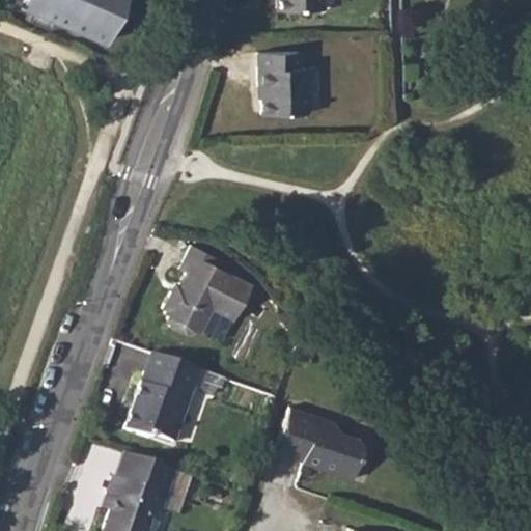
[(2,0),(99,40),(115,0),(2,0)]
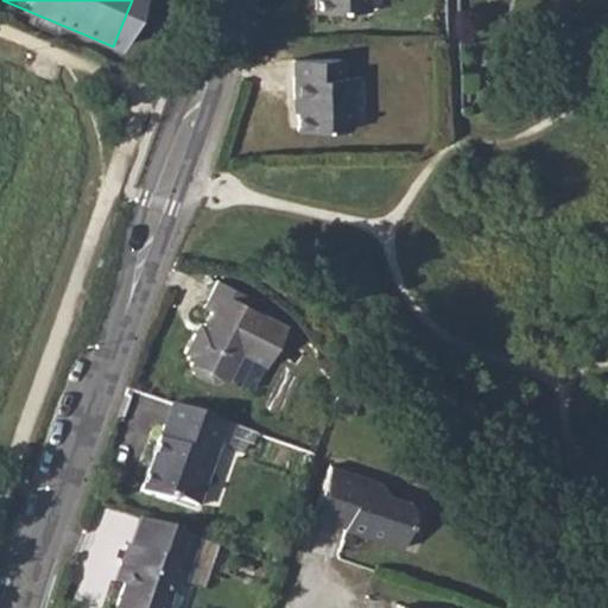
[(289,55),(290,92),(295,92),(296,107),(296,125),(350,124),(348,73),(341,71),(340,52),(289,55)]
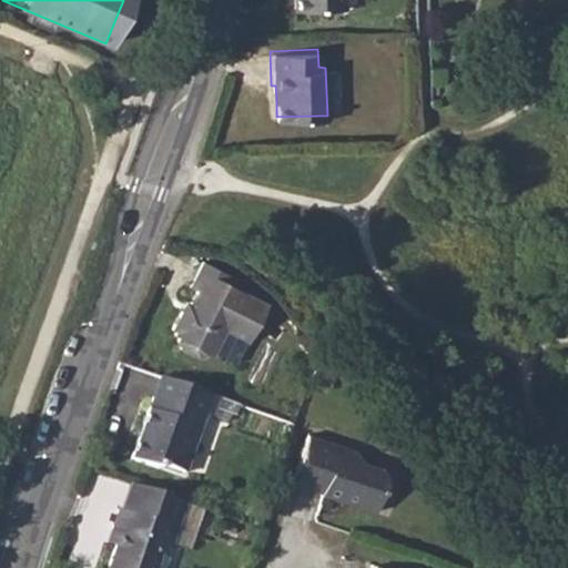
[(185,301),(171,327),(174,330),(173,333),(178,336),(175,340),(175,347),(199,358),(205,357),(208,355),(212,356),(226,331),(247,343),(269,305),(204,271),(195,287),(199,288),(190,304),(185,301)]
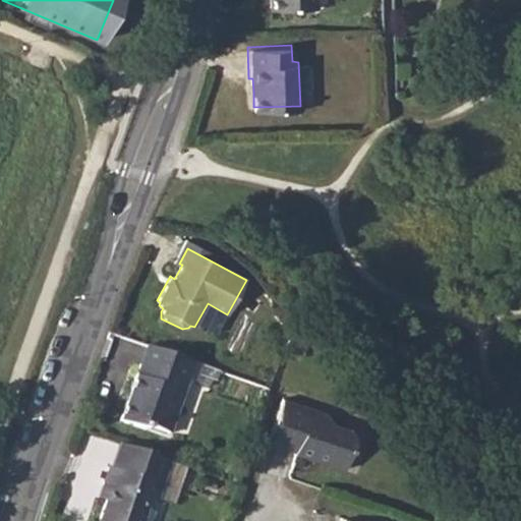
[(205,367),(150,348),(123,422),(151,431),(152,427),(174,436),(193,385),(197,386),(205,367)]
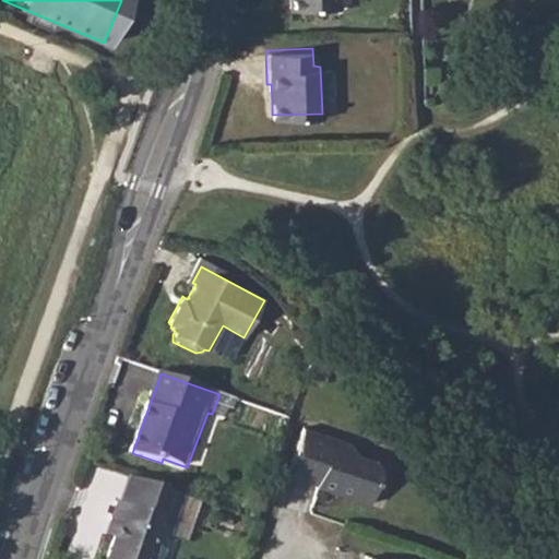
[(349,441),(302,428),(288,476),(319,485),(318,486),(337,492),(339,489),(354,494),(353,496),(371,502),(381,467),(377,458),(356,452),(349,441)]
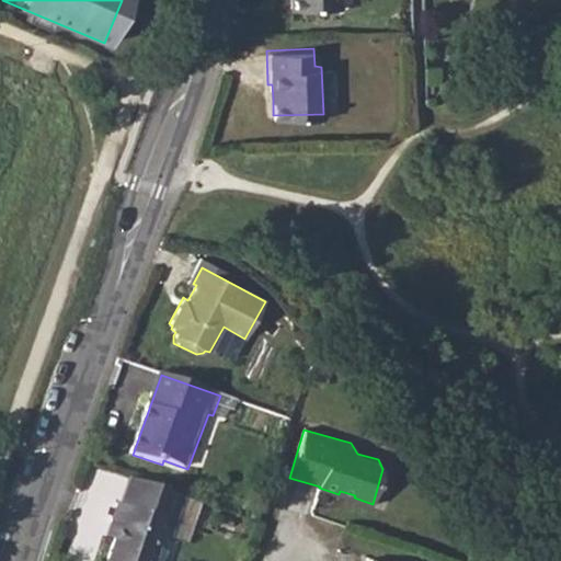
[(174,525),(118,505),(110,526),(119,528),(106,560),(152,560),(160,542),(168,545),(174,525)]
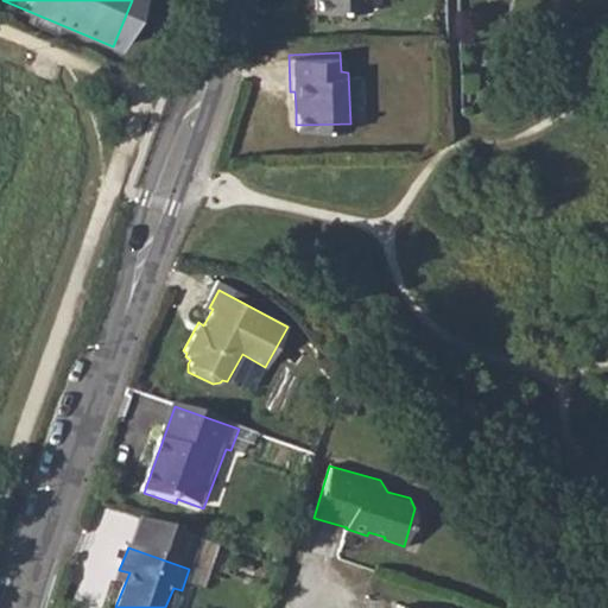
[(530,607),(527,601),(512,595),(507,606),(506,607),(530,607)]
